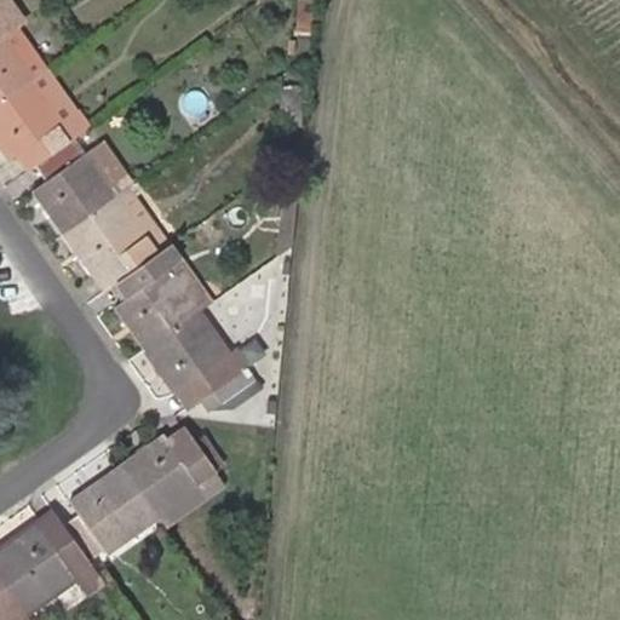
[(7,0),(0,0),(0,103),(46,70),(16,27),(22,22),(7,0)]
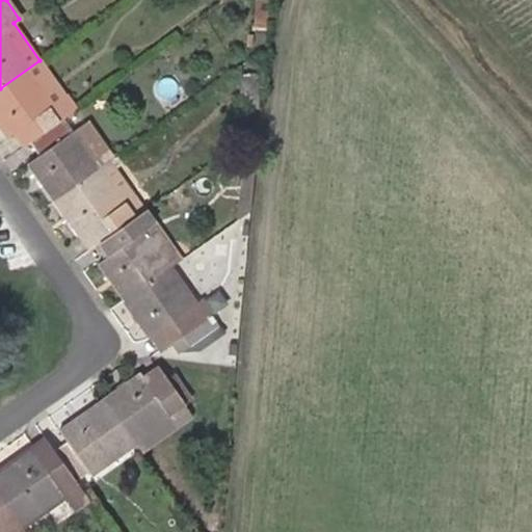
[(60,121),(75,110),(40,60),(0,89),(0,125),(8,137),(14,134),(23,148),(29,142),(60,121)]
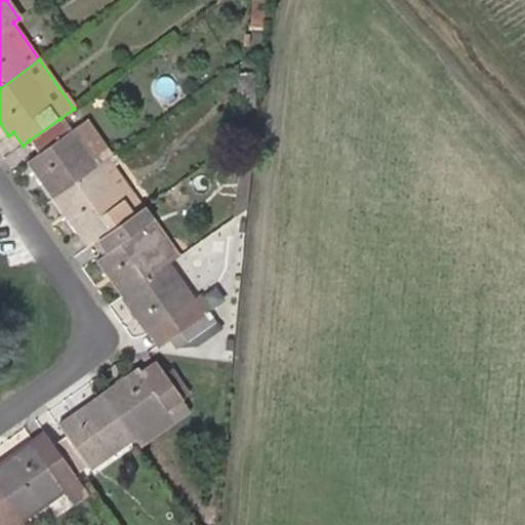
[(254,72),(237,73),(237,108),(254,107),(254,72)]
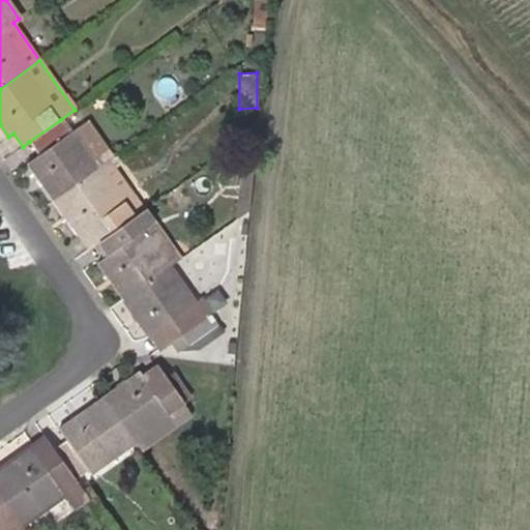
[(38,155),(27,163),(54,200),(99,167),(110,159),(114,156),(89,119),(68,133),(60,120),(29,142),(38,155)]
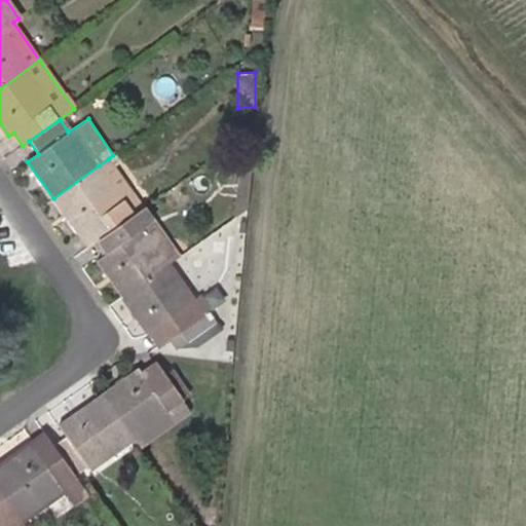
[(109,158),(99,165),(133,216),(144,208),(109,158)]
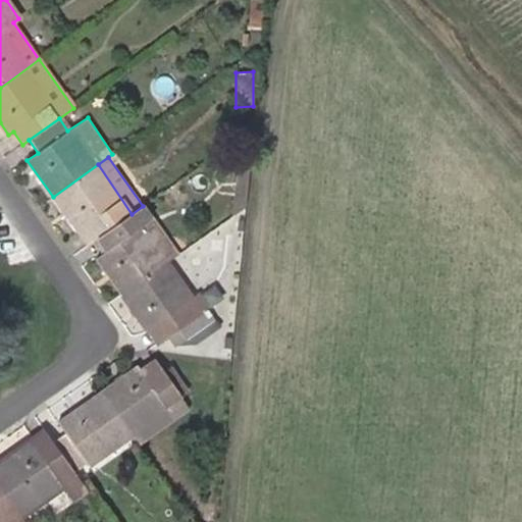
[(231,216),(245,208),(250,159),(238,159),(231,216)]
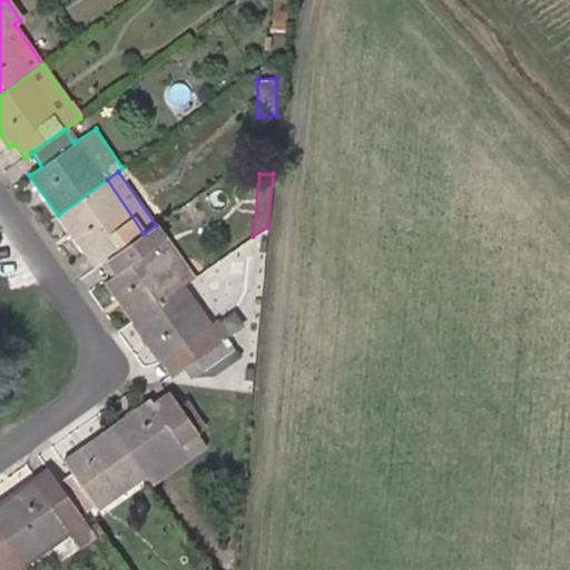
[(107,179),(58,215),(86,254),(91,249),(101,264),(144,234),(107,179)]
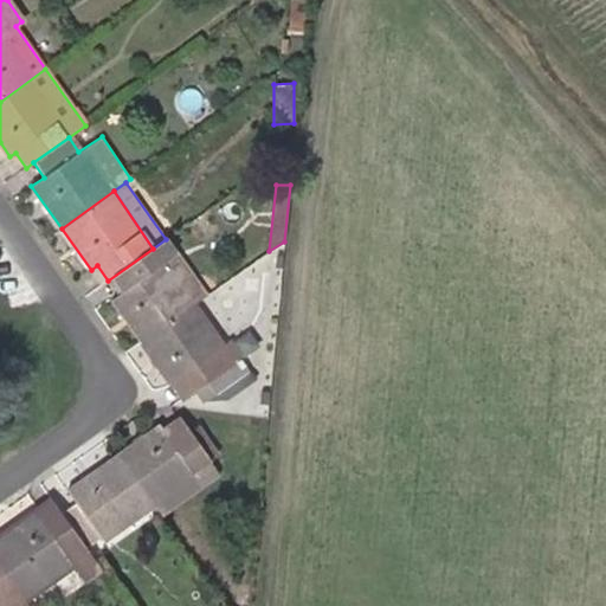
[(166,239),(153,249),(193,305),(206,296),(166,239)]
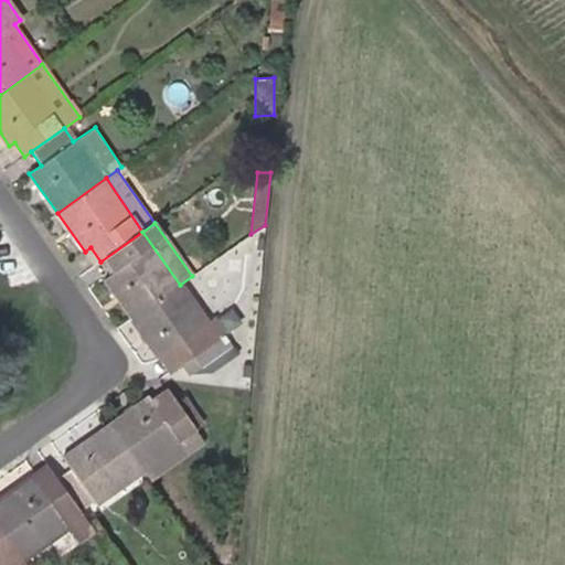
[(109,275),(104,278),(132,319),(180,285),(142,232),(100,262),(109,275)]
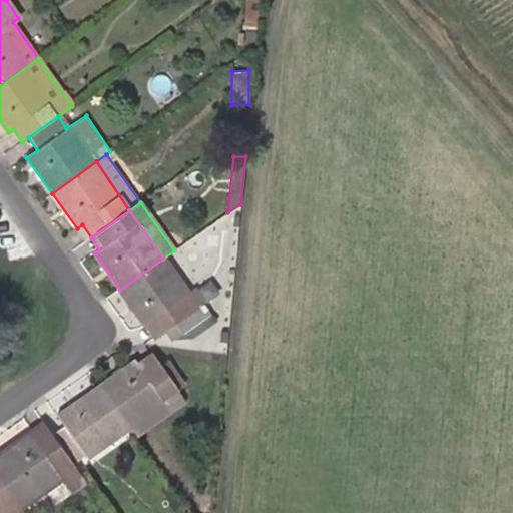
[(85,241),(91,237),(82,224),(77,228),(80,232),(85,241)]
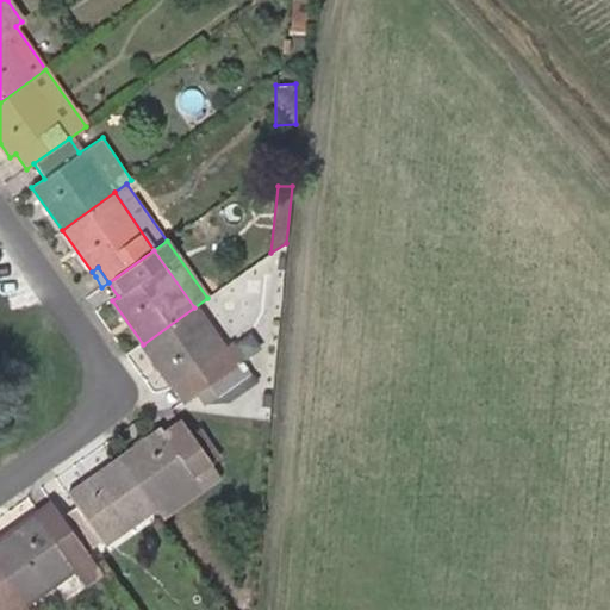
[(194,307),(143,344),(174,387),(175,390),(186,404),(198,394),(206,406),(251,374),(231,344),(224,349),(194,307)]
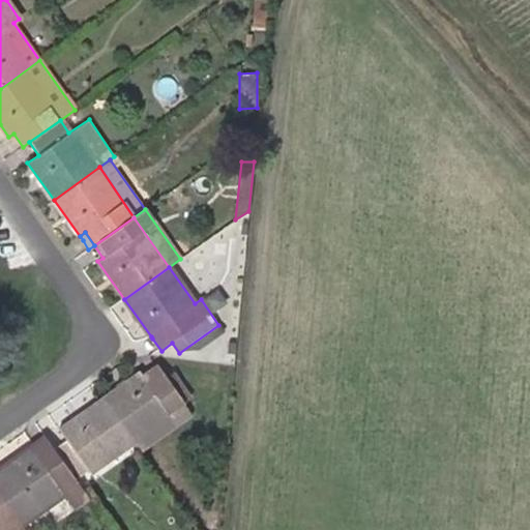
[(157,363),(144,374),(151,383),(165,374),(157,363)]
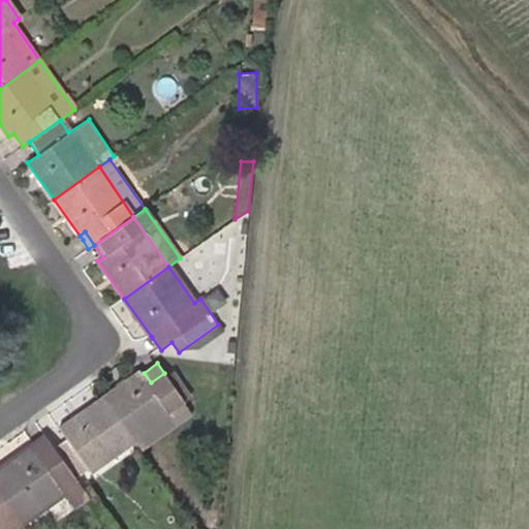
[(144,373),(141,370),(138,372),(102,397),(134,441),(187,405),(184,401),(190,397),(173,371),(166,375),(164,373),(151,382),(144,373)]
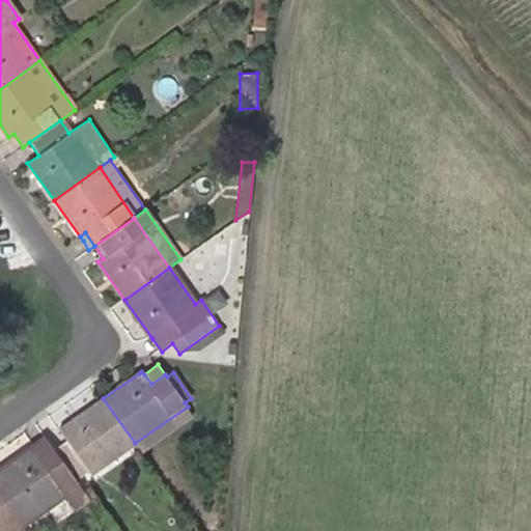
[(135,443),(103,398),(59,430),(66,441),(54,450),(76,479),(88,471),(91,475),(135,443)]
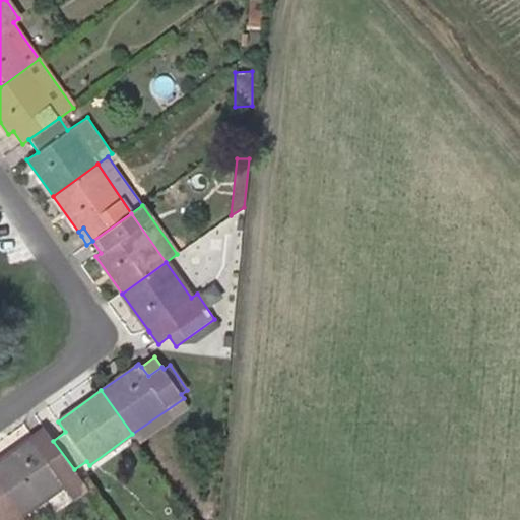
[(132,434),(138,443),(189,406),(184,398),(132,434)]
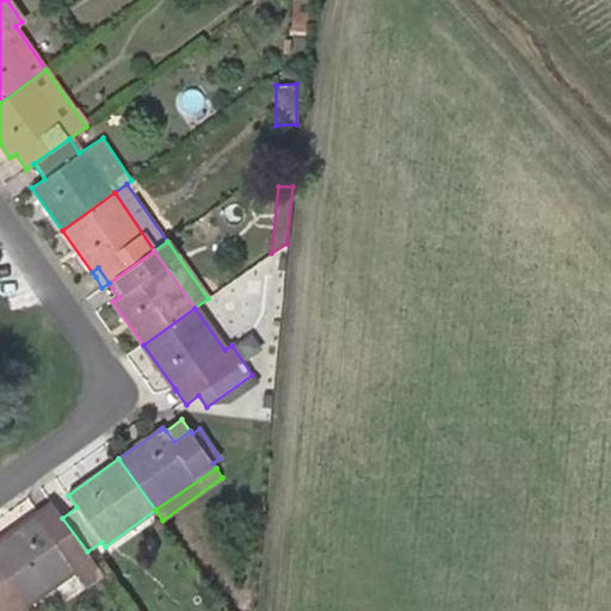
[(54,505),(41,514),(49,528),(62,518),(54,505)]
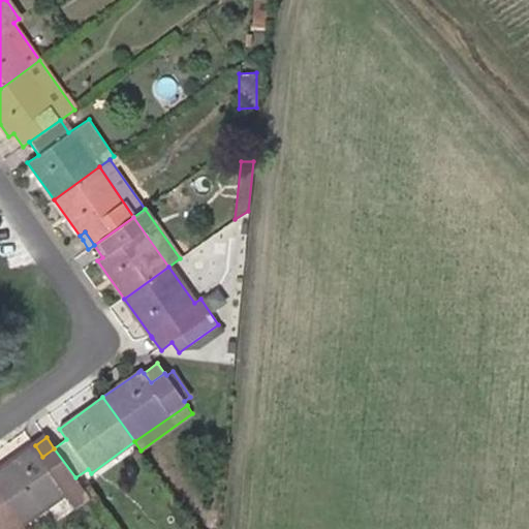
[(35,445),(0,470),(0,492),(21,522),(64,492),(75,507),(89,497),(75,477),(54,448),(42,457),(35,445)]
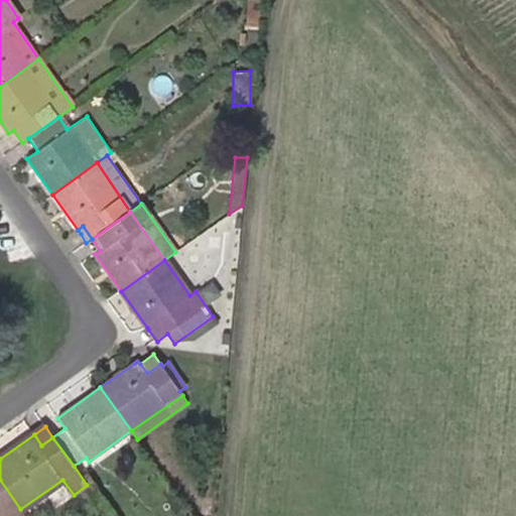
[(0,515),(24,515),(20,509),(0,480),(0,515)]
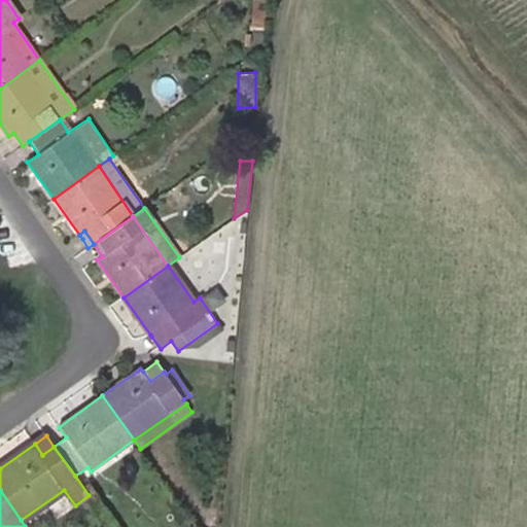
[(215,526),(216,508),(205,506),(204,526),(215,526)]
